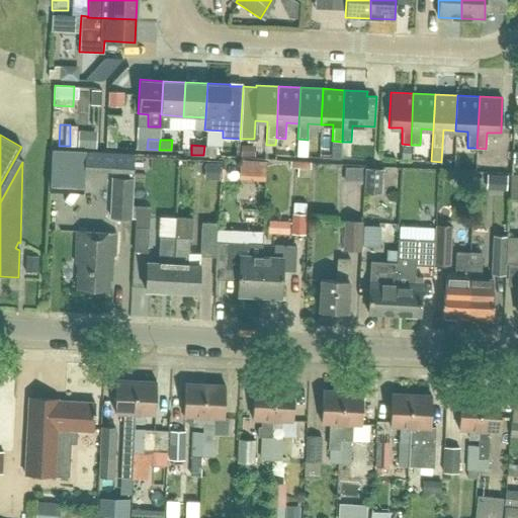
[(420,146),(411,145),(411,159),(420,160),(420,146)]
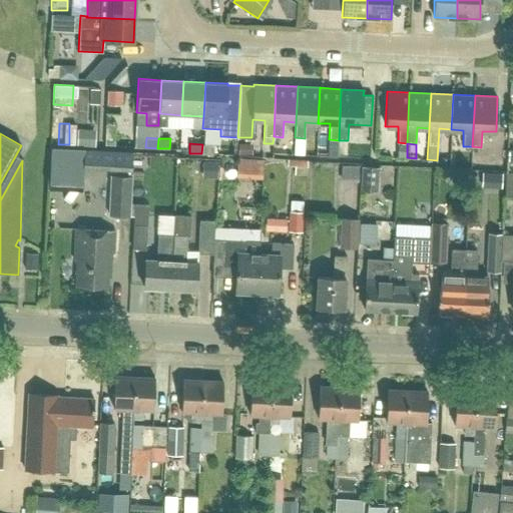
[(214,144),(202,144),(201,153),(213,154),(214,144)]
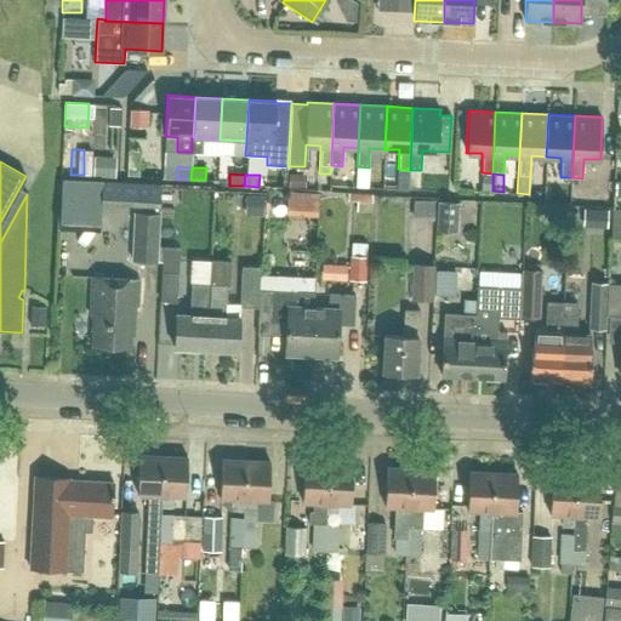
[(569,204),(570,178),(559,177),(559,195),(553,195),(553,203),(569,204)]
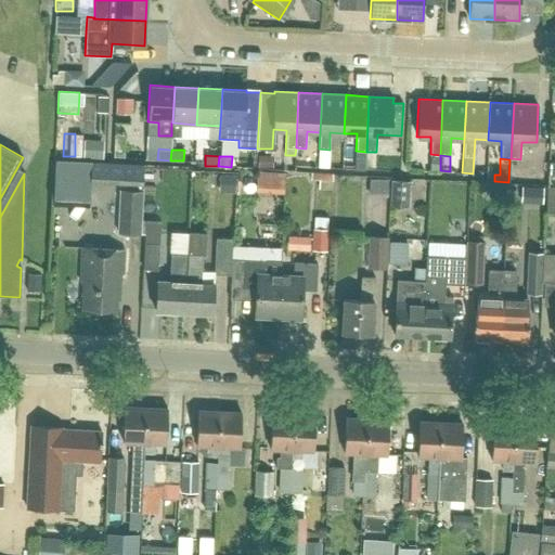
[(526,160),(510,159),(510,182),(525,182),(526,160)]
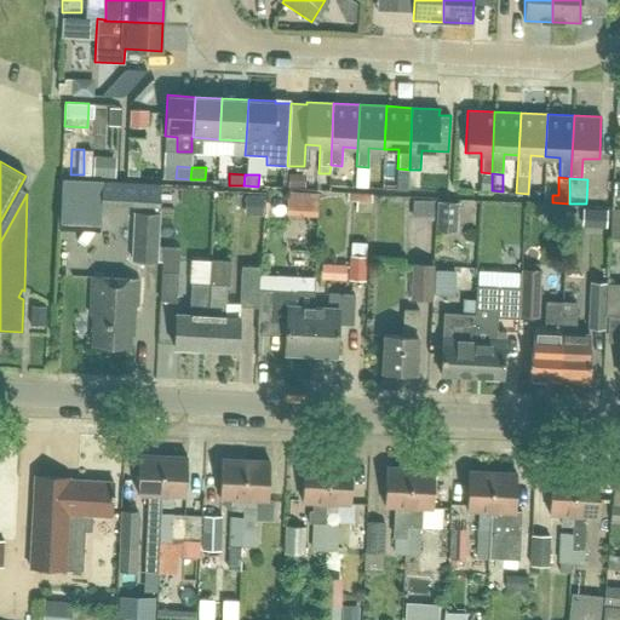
[(102,181),(101,202),(159,206),(160,184),(102,181)]
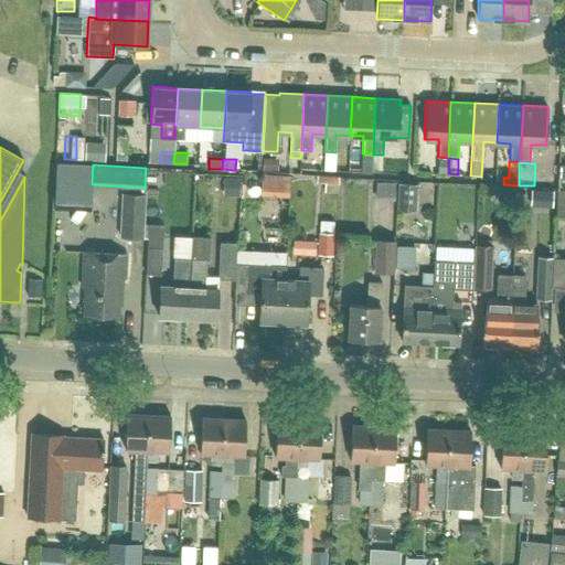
[(290,174),(262,173),(260,194),(289,195),(290,174)]
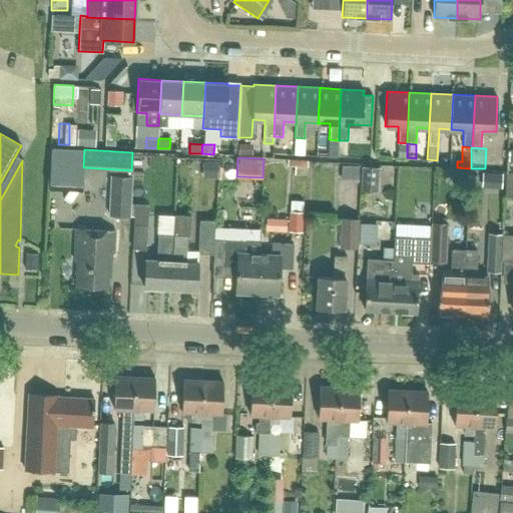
[(362,166),(361,190),(379,191),(380,167),(362,166)]
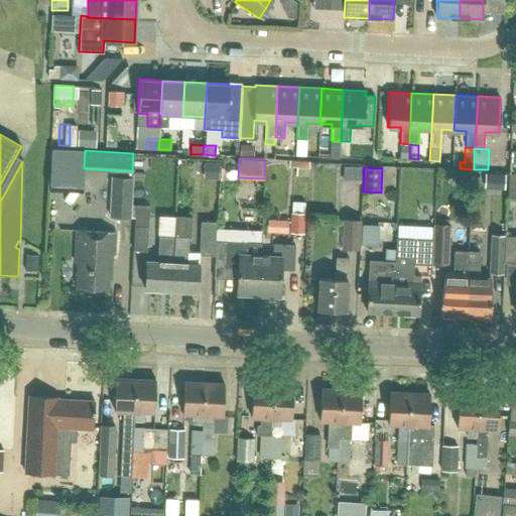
[(78,214),(97,215),(98,171),(63,170),(61,226),(78,227),(78,214)]
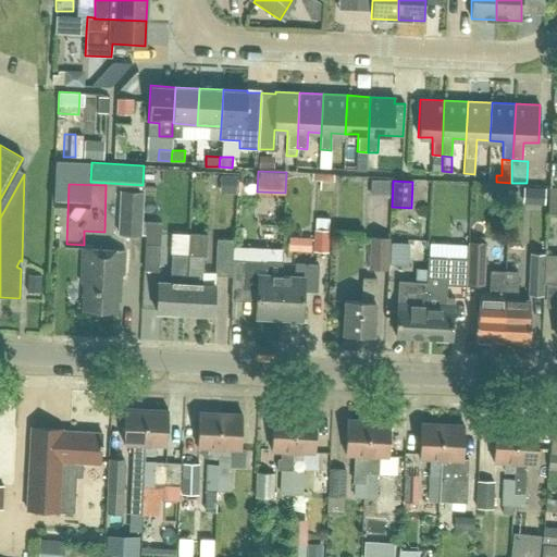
[(118,233),(144,235),(144,220),(140,220),(143,192),(121,189),(118,233)]
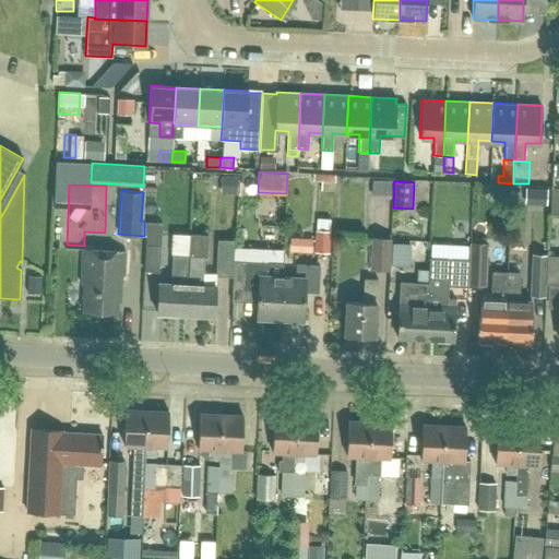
[(329,253),(330,217),(318,217),(317,229),(314,229),(313,252),(329,253)]
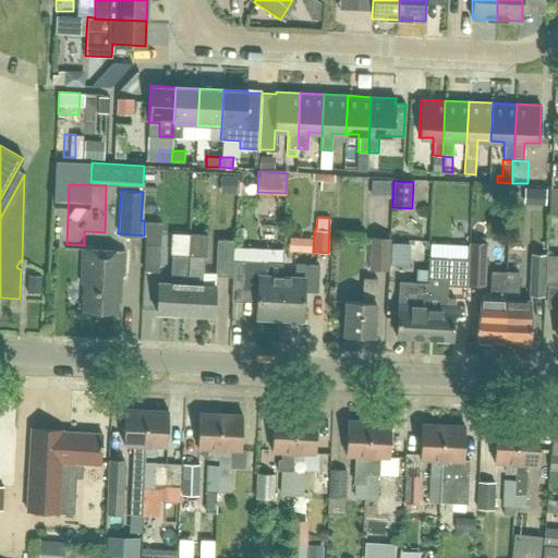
[(145,235),(145,244),(143,270),(158,271),(161,221),(144,220),(144,235),(145,235)]
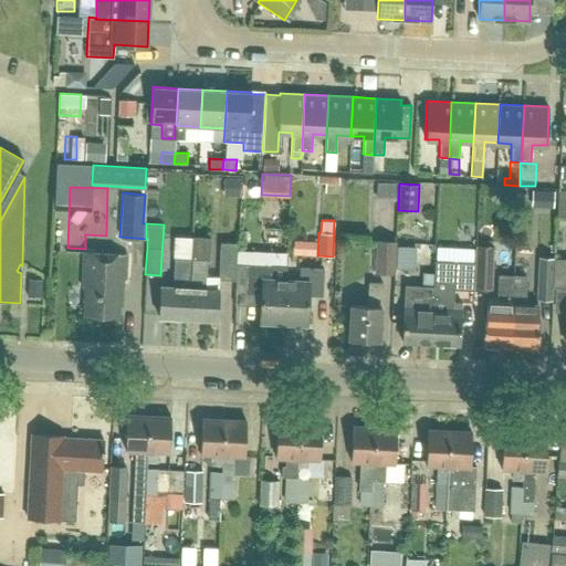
[(376,239),(375,271),(394,272),(395,239),(376,239)]
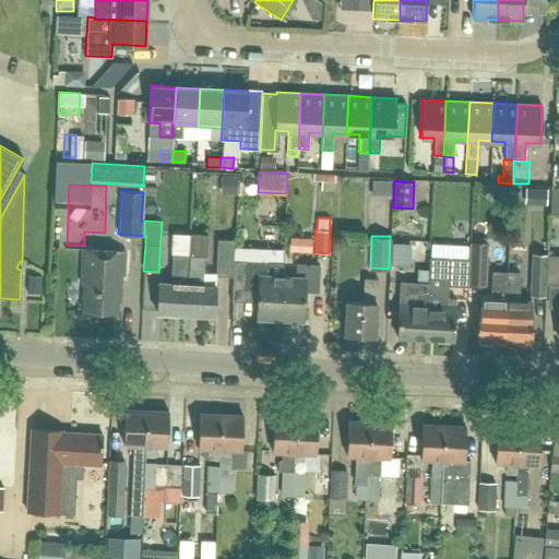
[(234,249),(234,240),(218,239),(216,276),(233,277),(235,249),(234,249)]
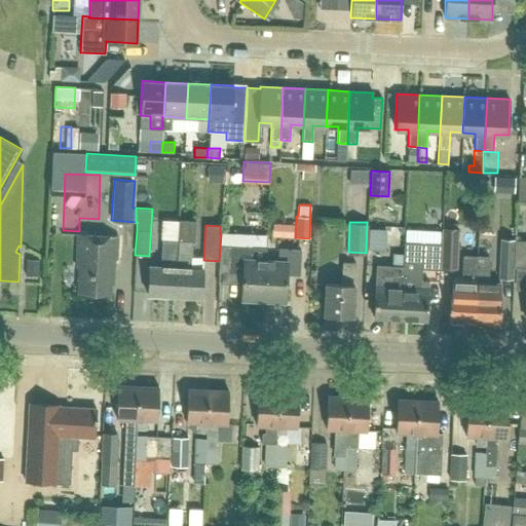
[(442,226),(441,242),(440,267),(456,268),(458,227),(442,226)]
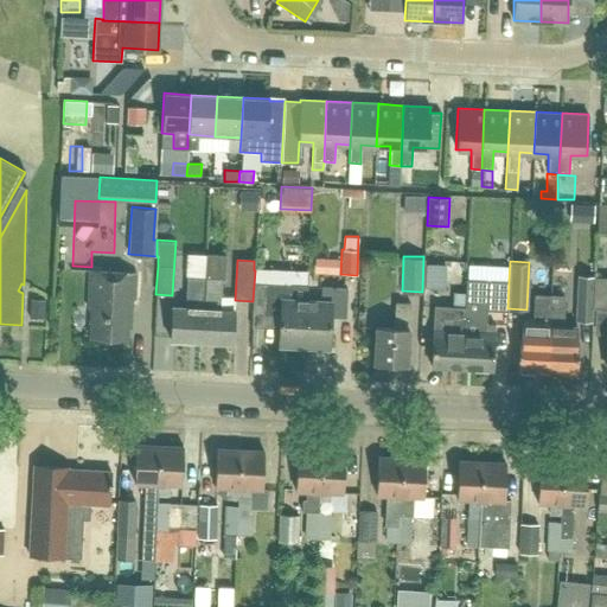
[(434,306),(433,321),(430,366),(461,368),(466,279),(466,266),(452,264),(451,294),(457,294),(455,307),(434,306)]
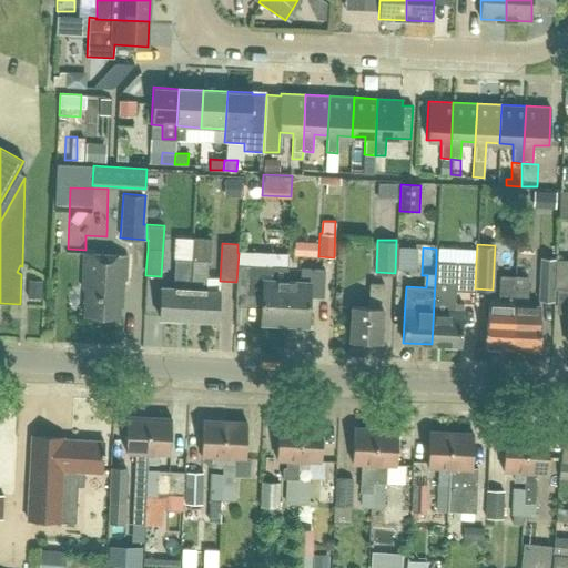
[(84,315),(119,316),(120,288),(125,290),(128,255),(83,253),(82,287),(85,287),(84,315)]
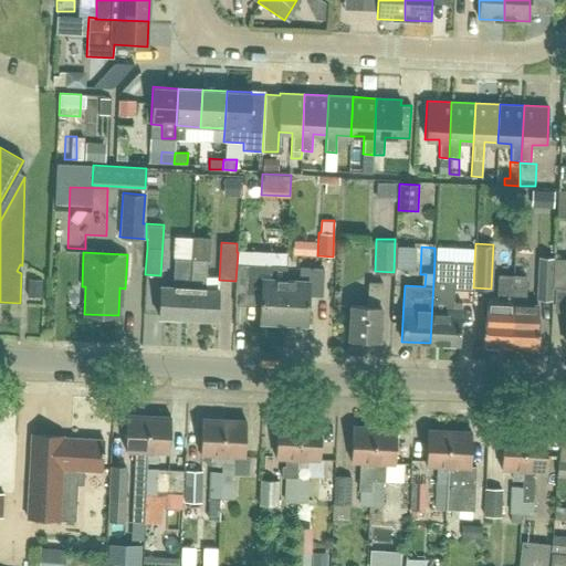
[(234,292),(260,293),(259,323),(283,324),(285,280),(287,254),(238,252),(236,281),(234,292)]
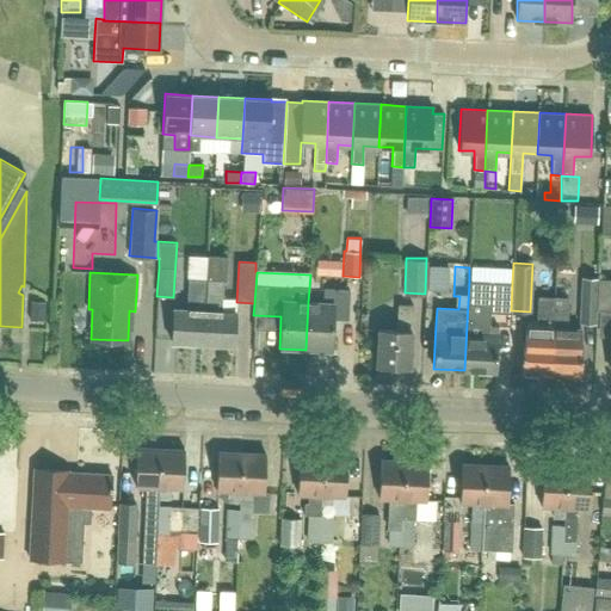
[(579,322),(596,323),(597,279),(581,278),(579,322)]
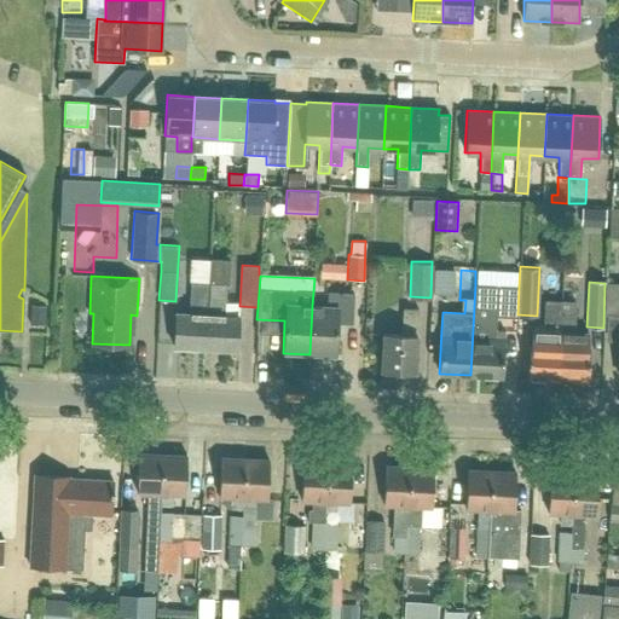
[(191,283),(191,299),(190,313),(175,312),(173,348),(206,350),(209,283),(191,283)]
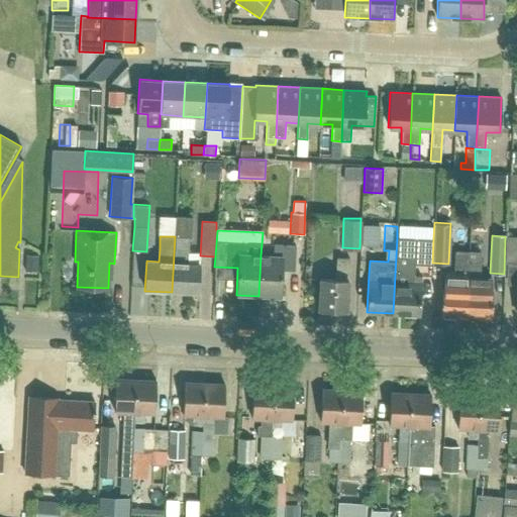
[(188,237),(175,236),(172,292),(198,293),(199,264),(187,263),(188,237)]
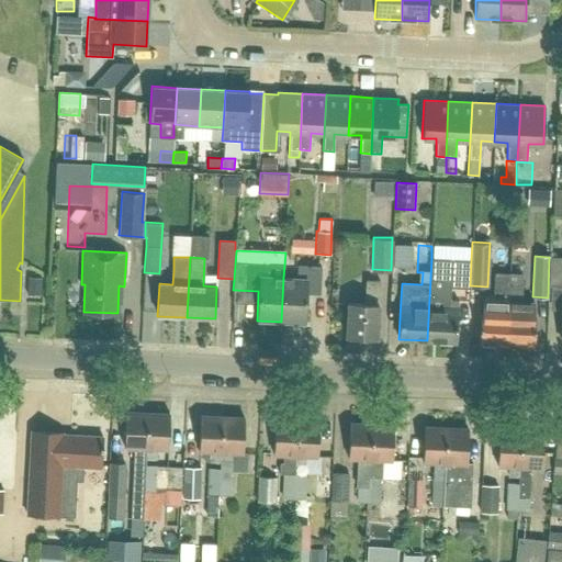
[(549,285),(561,287),(561,257),(550,257),(549,285)]
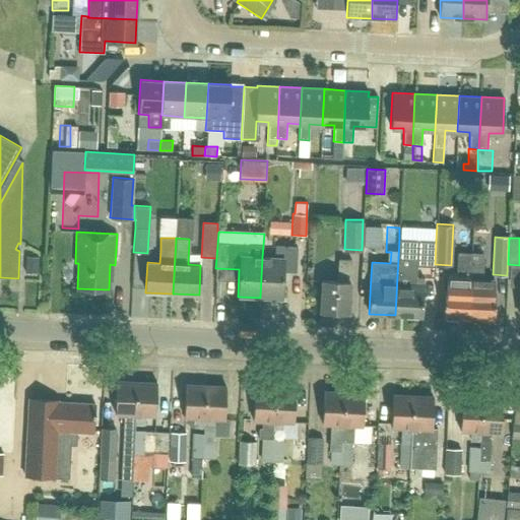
[(436,240),(399,239),(395,315),(423,316),(424,277),(416,277),(416,266),(435,266),(435,264),(436,240)]
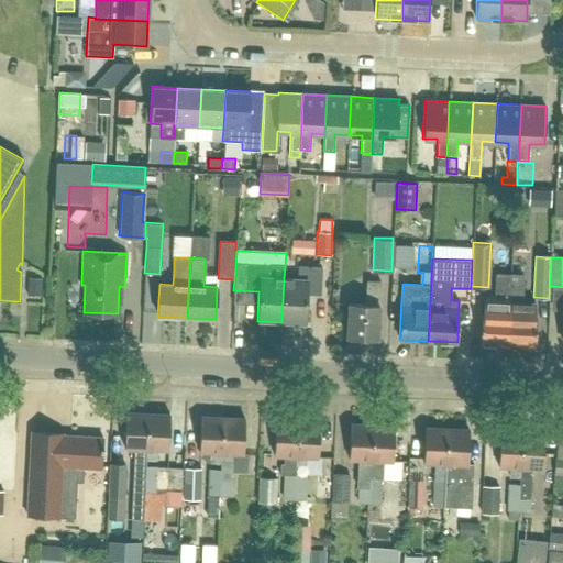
[(297,279),(284,278),(282,322),(306,323),(307,295),(320,295),(322,267),(298,265),(297,279)]
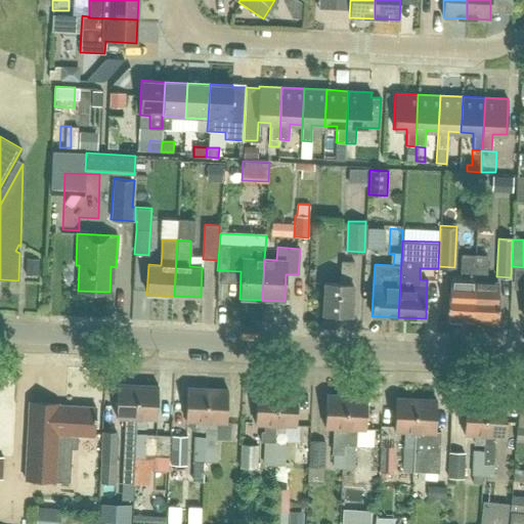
[(463,293),(454,293),(447,292),(446,319),(472,320),(475,254),(461,253),(460,273),(463,277),(463,293)]
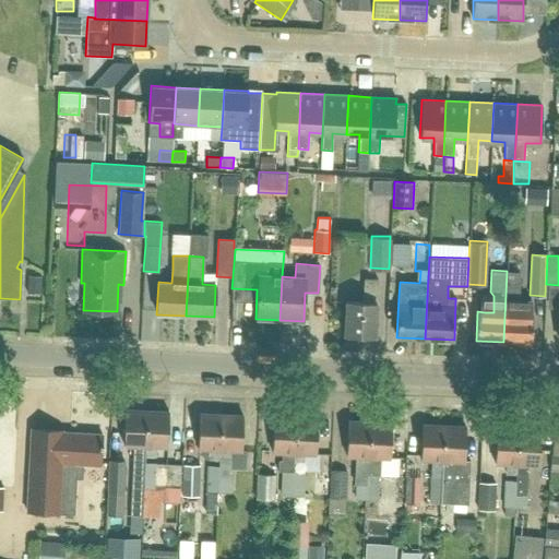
[(507,271),(503,342),(531,344),(532,313),(531,313),(532,301),(519,301),(521,271),(507,271)]
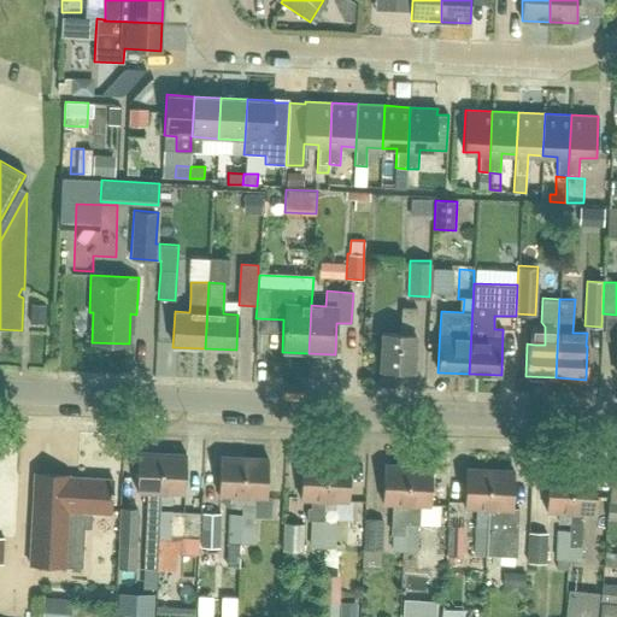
[(380,369),(413,370),(416,333),(415,333),(415,317),(401,316),(400,333),(381,333),(380,369)]
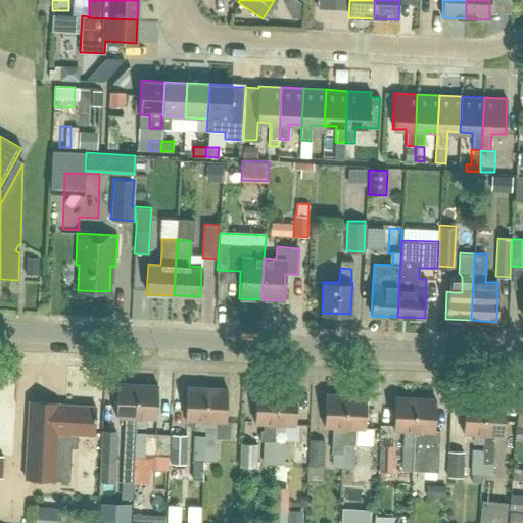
[(135,457),(136,433),(136,425),(138,384),(117,383),(115,416),(125,417),(122,494),(133,495),(135,457)]
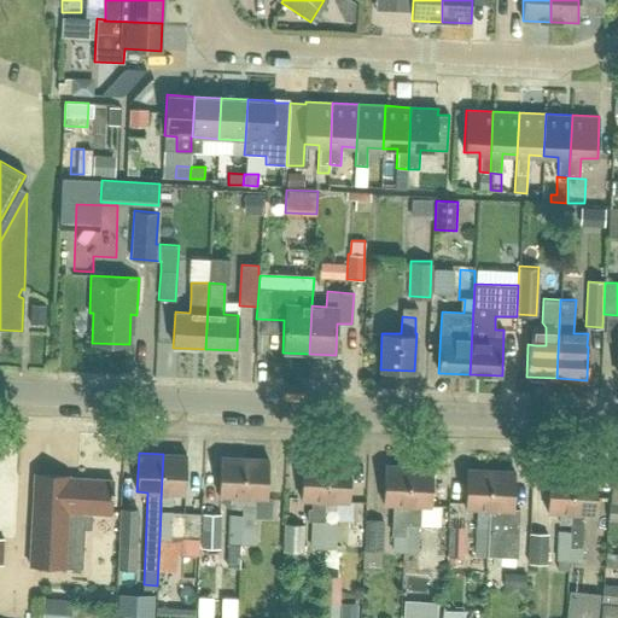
[(163,454),(161,502),(173,503),(173,494),(185,494),(187,455),(163,454)]
